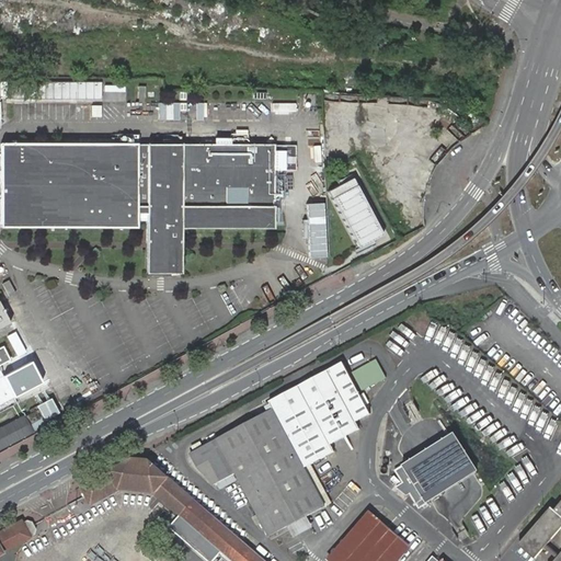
[(146,240),(180,240),(180,226),(273,226),(273,146),(144,145),(136,145),(2,145),(2,151),(1,172),(2,185),(2,227),(135,226),(135,212),(146,212),(146,240)]
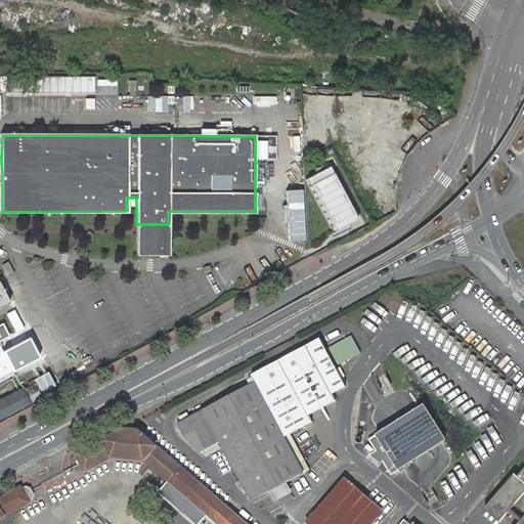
[(329,166),(305,178),(334,232),(357,219),(329,166)]
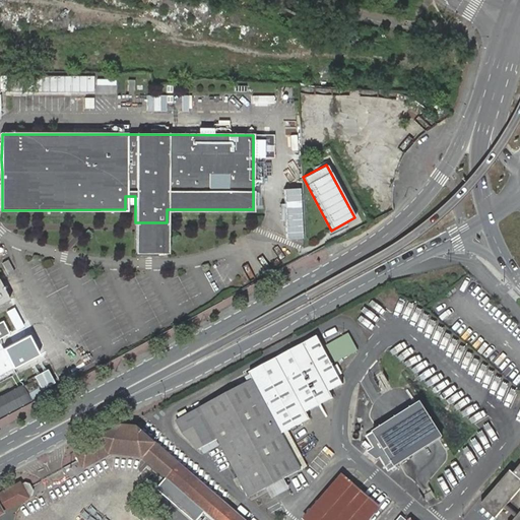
[(167,252),(167,222),(135,222),(135,228),(135,252),(167,252)]
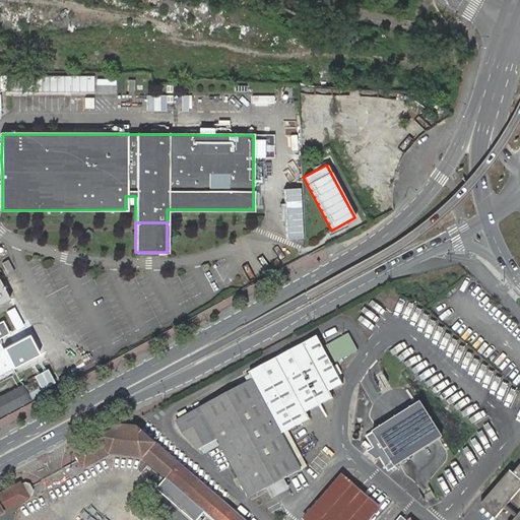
[(455,284),(462,298),(474,291),(467,278),(455,284)]
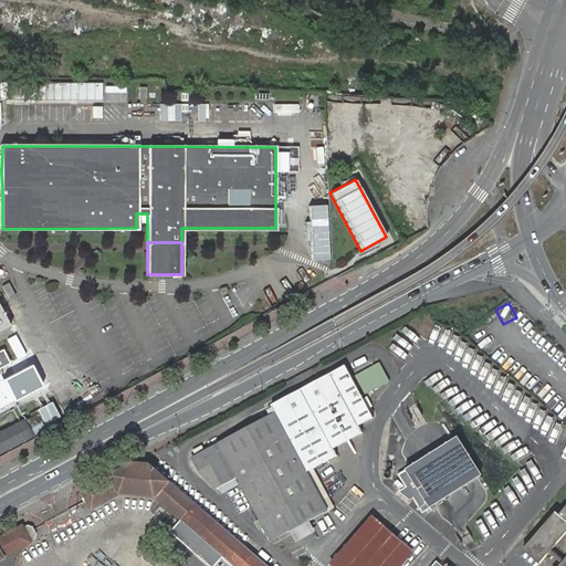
[(0,332),(11,327),(0,305),(0,332)]
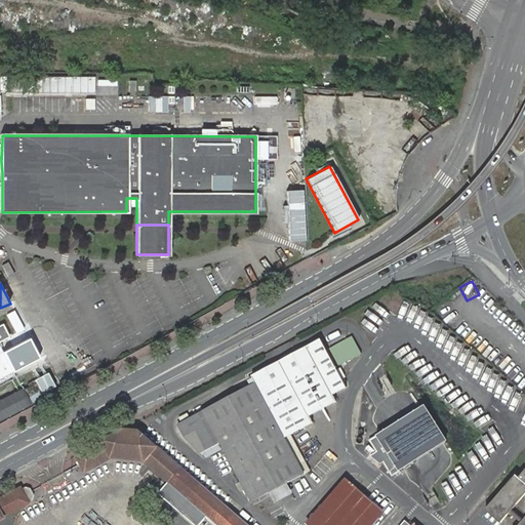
[(3,352),(13,371),(38,358),(28,338),(3,352)]
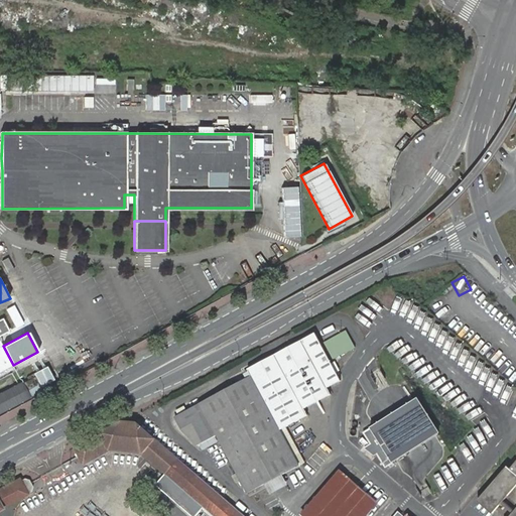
[(207,416),(218,436),(238,475),(234,477),(237,484),(241,481),(248,494),(269,483),(279,478),(299,467),(299,465),(303,463),(299,454),(294,457),(281,430),(308,415),(304,409),(332,395),(328,388),(341,381),(315,335),(248,370),(251,377),(232,387),(220,393),(200,404),(175,417),(181,429),(192,424),(207,416)]
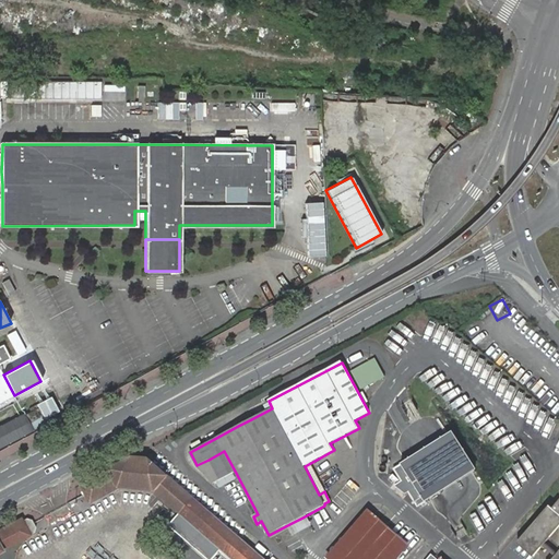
[(3,375),(0,376),(0,411),(18,402),(14,395),(3,375)]
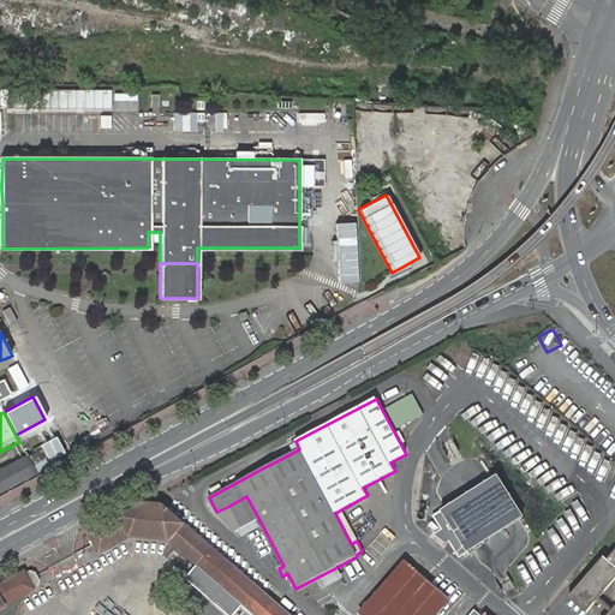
[(47,459),(49,463),(65,454),(57,437),(33,449),(34,453),(27,457),(0,470),(0,491),(35,473),(33,467),(47,459)]
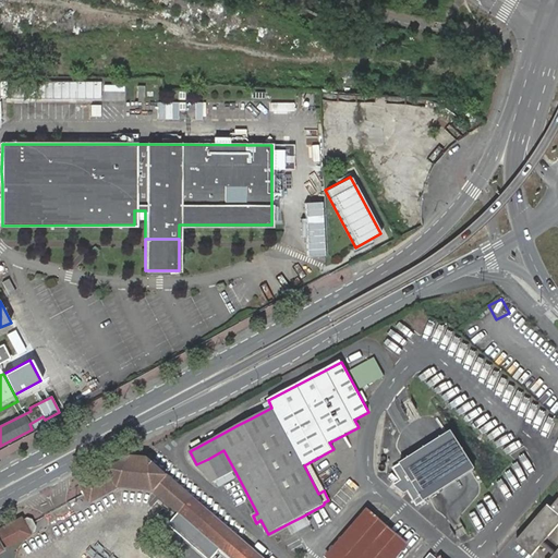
[(46,422),(45,420),(43,416),(29,424),(32,429),(46,422)]
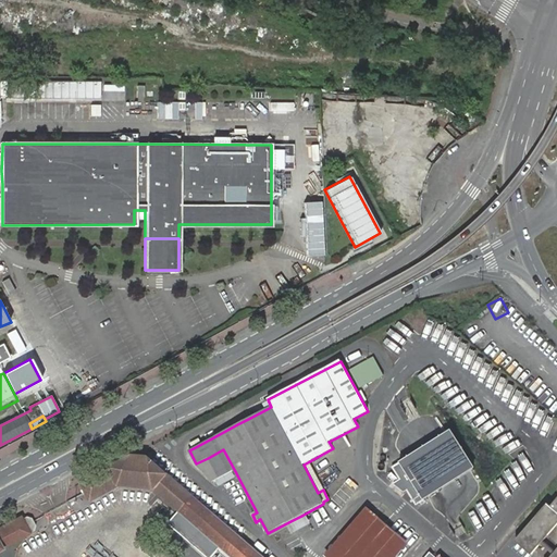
[(33,430),(4,445),(8,453),(37,437),(33,430)]
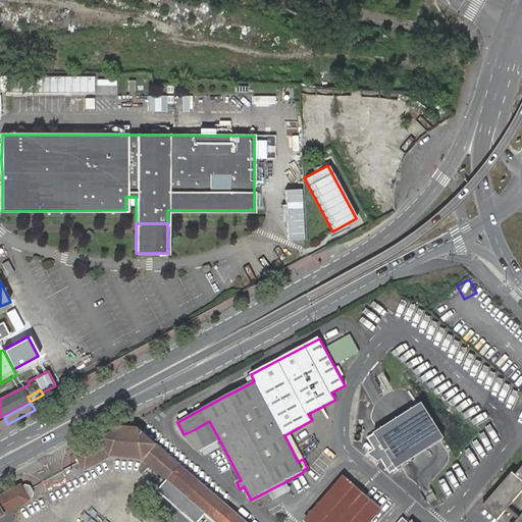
[(423,403),(370,437),(390,473),(446,436),(423,403)]
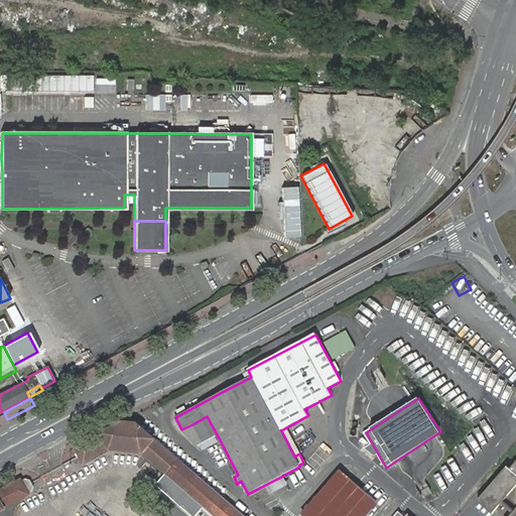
[(204,443),(218,436),(207,416),(192,424),(204,443)]
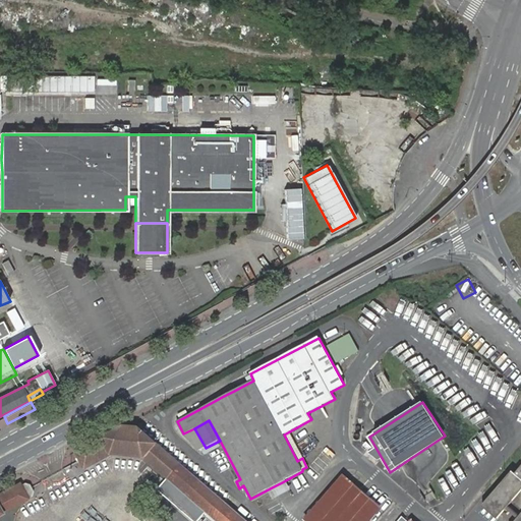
[(96,442),(76,452),(83,464),(110,451),(112,454),(143,458),(148,454),(169,472),(166,476),(217,520),(245,520),(219,498),(211,491),(217,485),(181,453),(175,460),(160,447),(167,439),(159,431),(156,433),(143,422),(138,428),(122,427),(96,442)]
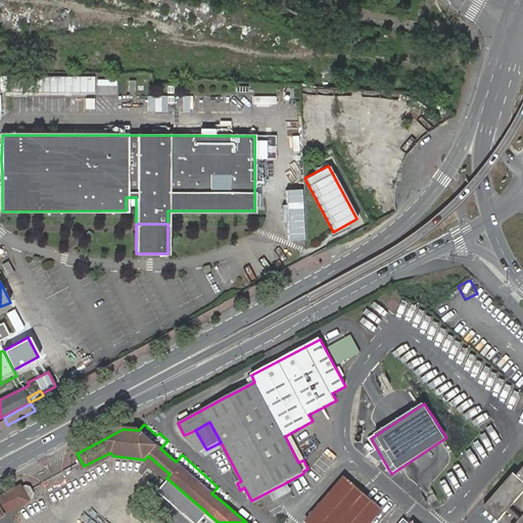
[(110,453),(84,466),(86,470),(107,459),(112,456),(110,453)]
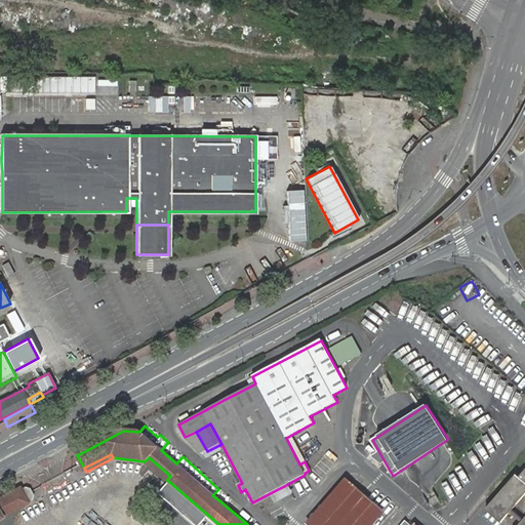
[(145,461),(167,480),(170,476),(149,457),(145,461)]
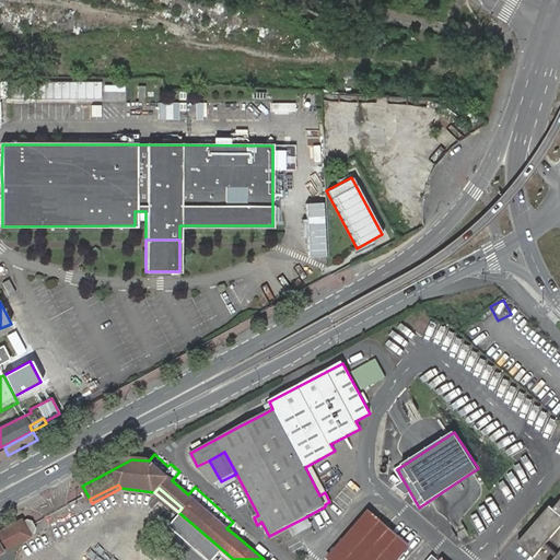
[(37,527),(45,543),(93,517),(85,502),(37,527)]
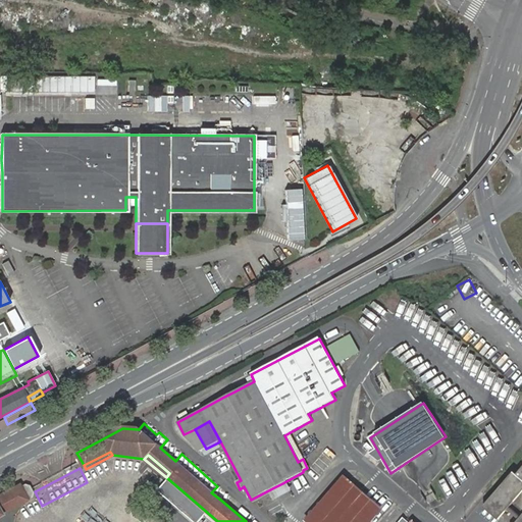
[(521,521),(521,469),(517,475),(494,502),(506,511),(513,503),(521,510),(521,517),(518,521),(521,521)]
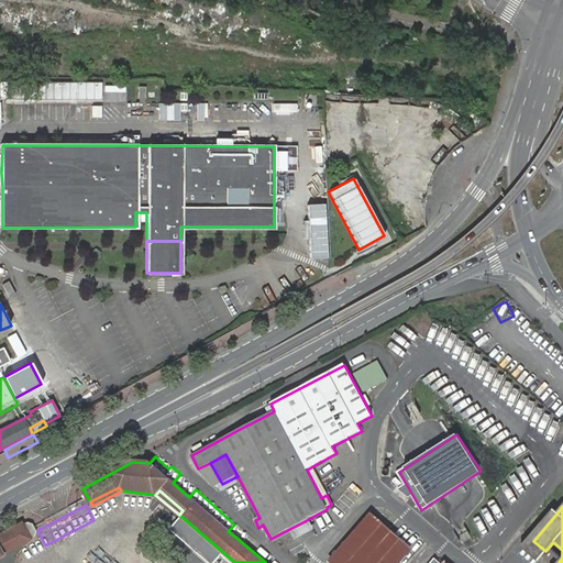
[(327,562),(401,562),(414,549),(371,512),(327,562)]
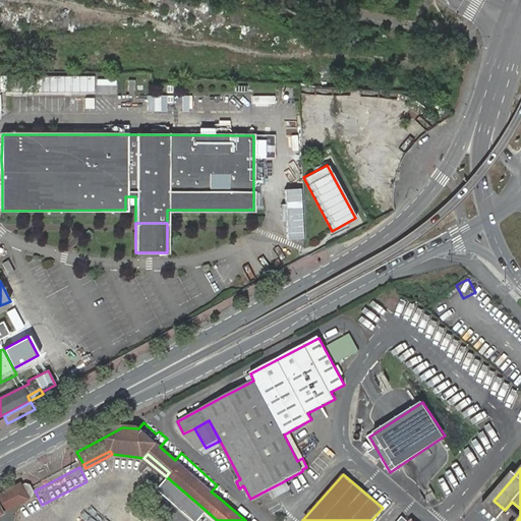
[(0,513),(27,499),(19,482),(0,493),(0,513)]
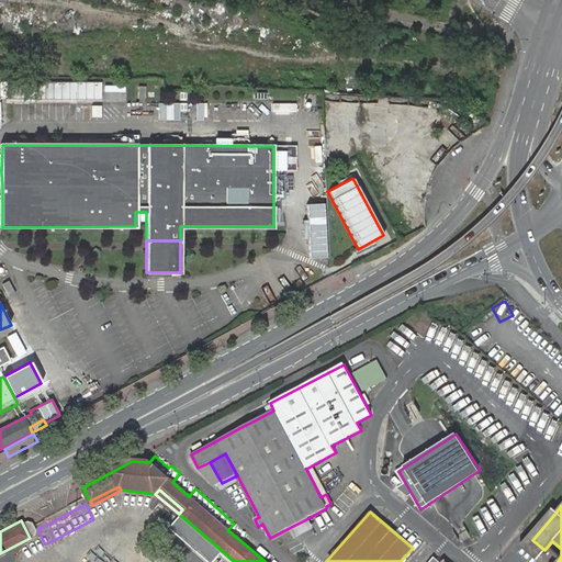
[(125,548),(135,535),(117,521),(108,535),(125,548)]
